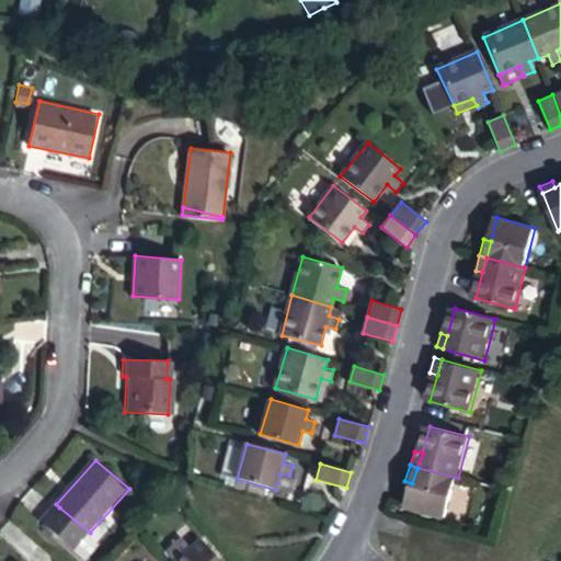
[(458,478),(418,468),(412,483),(407,506),(447,517),(458,478)]
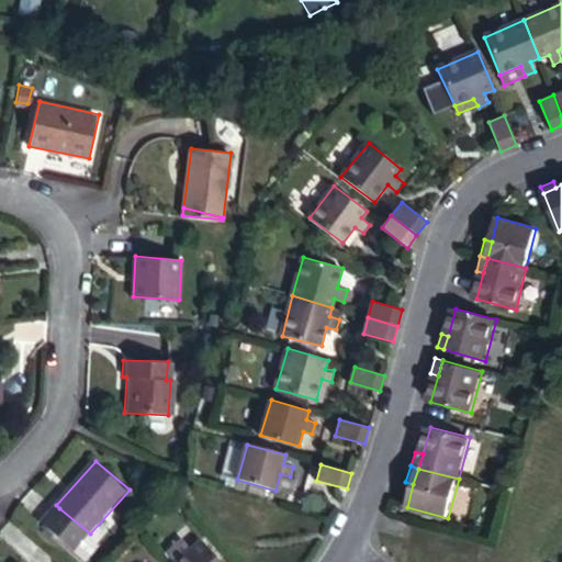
[(296,479),(290,476),(280,474),(276,491),(292,495),(296,479)]
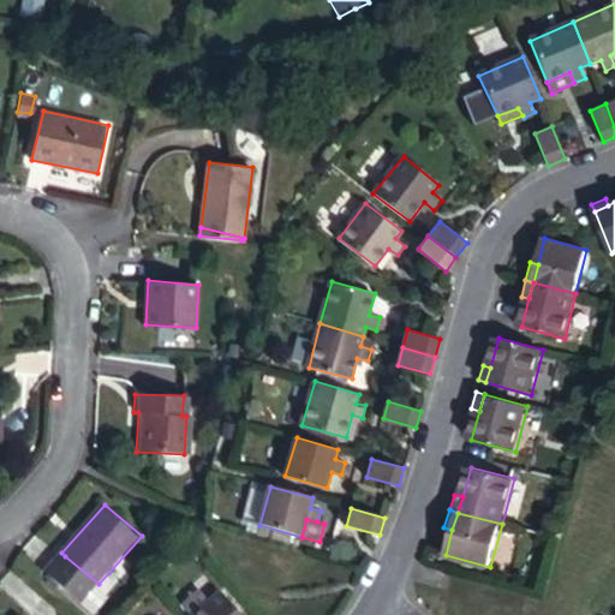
[(84,601),(99,584),(65,556),(52,572),(84,601)]
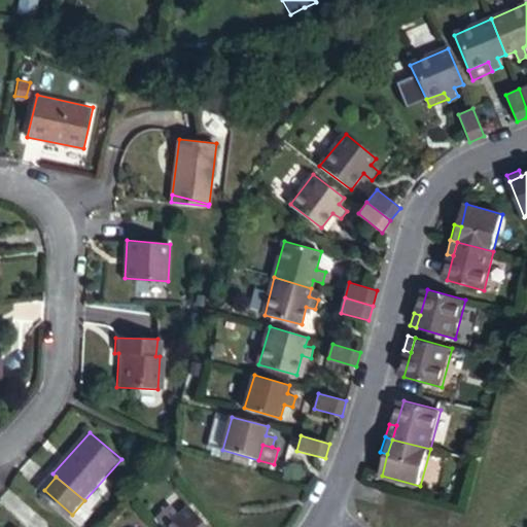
[(206,526),(187,506),(164,526),(206,526)]
